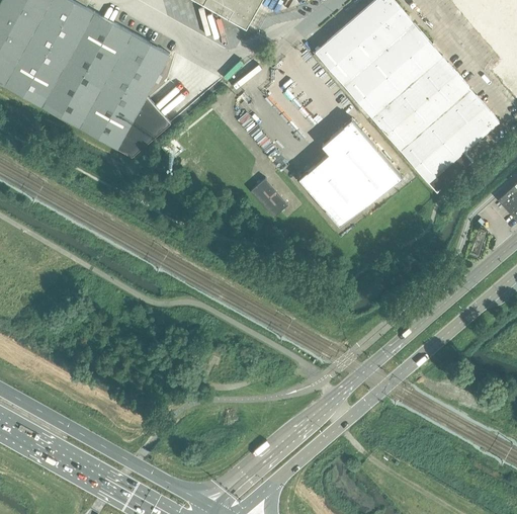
[(3,0),(0,5),(0,86),(116,151),(132,161),(172,126),(147,97),(169,57),(68,0),(3,0)]
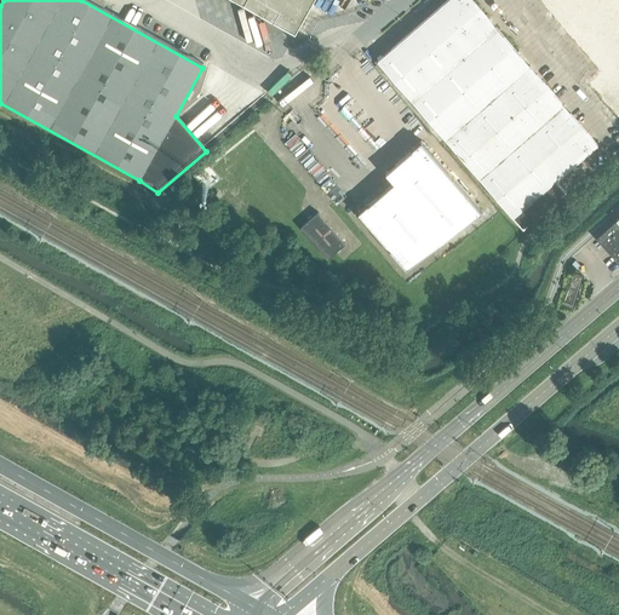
[(233,0),(294,35),(314,0),(233,0)]
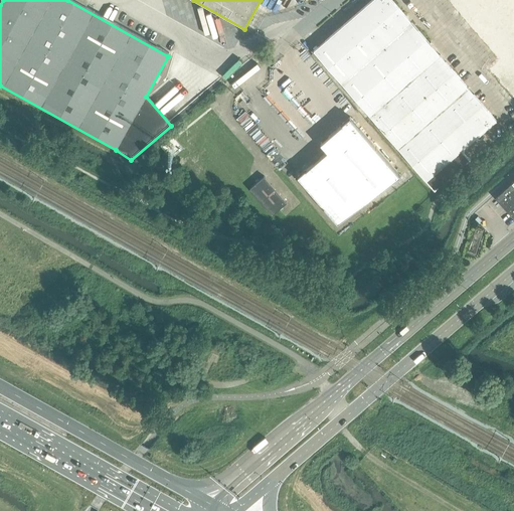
[(434,192),(469,162),(461,153),(495,123),(388,0),(375,0),(314,53),(425,183),(434,192)]
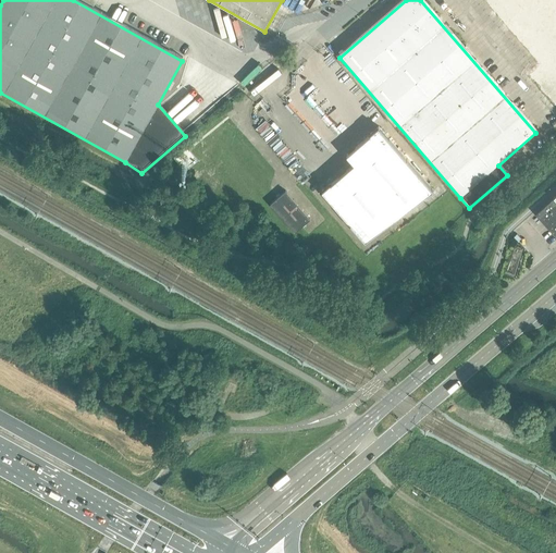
[(555,0),(482,0),(540,68),(528,78),(555,110),(555,0)]
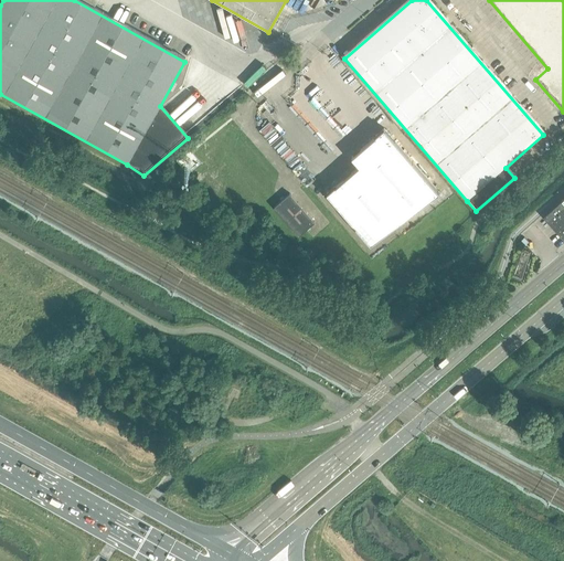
[(438,197),(384,133),(375,139),(375,140),(351,161),(359,170),(334,190),(326,198),(370,249),(438,197)]
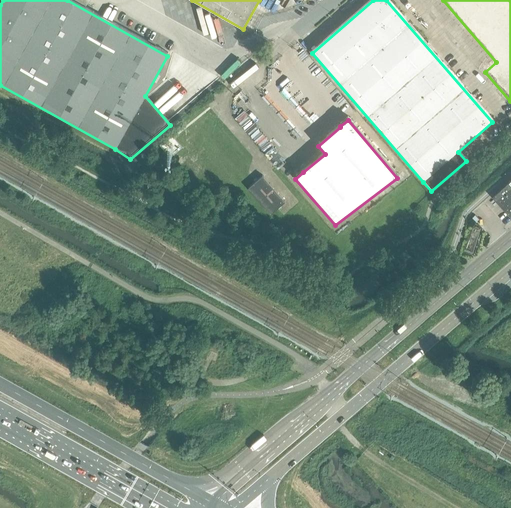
[(262,179),(248,191),(270,217),(284,204),(262,179)]
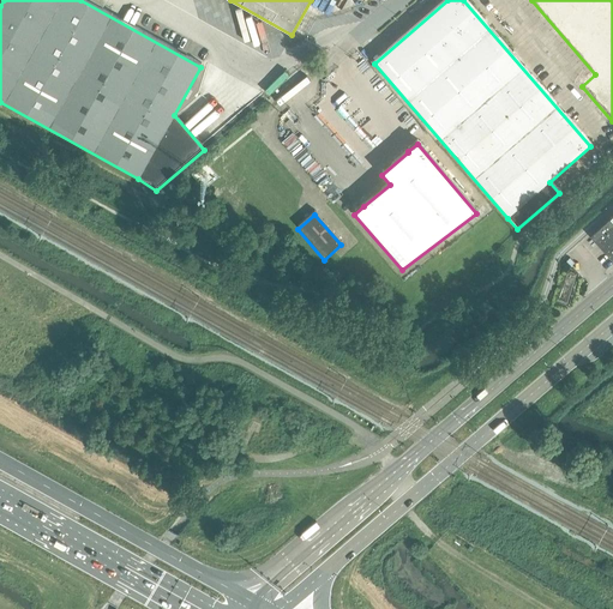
[(610,221),(590,239),(612,264),(612,221),(611,219),(610,221)]
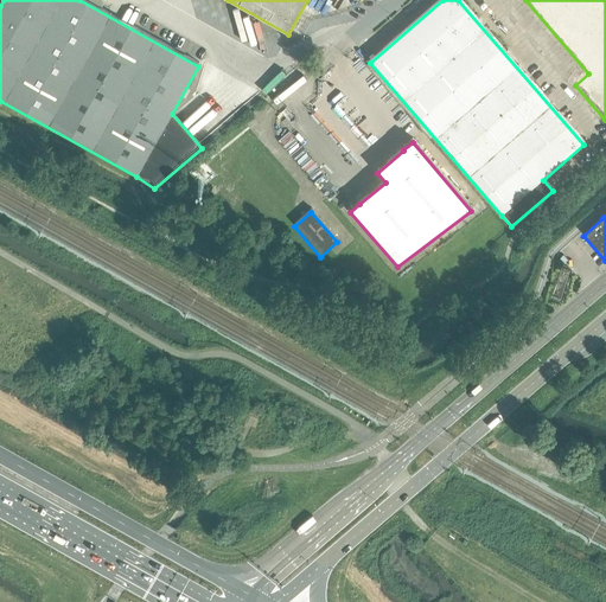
[(573,248),(567,253),(576,263),(582,258),(573,248)]
